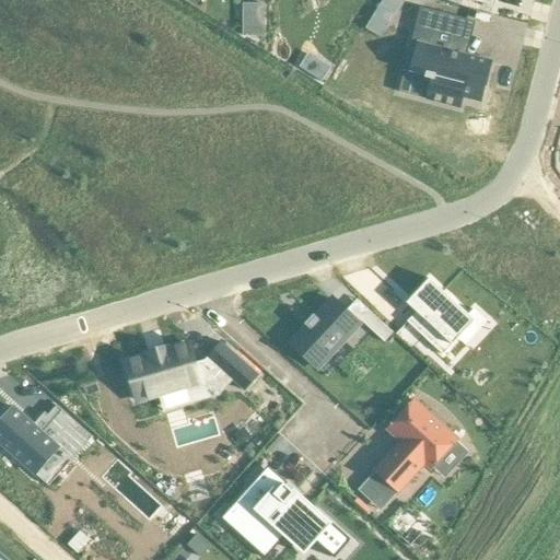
[(264,6),(246,6),(247,35),(264,35),(264,6)]
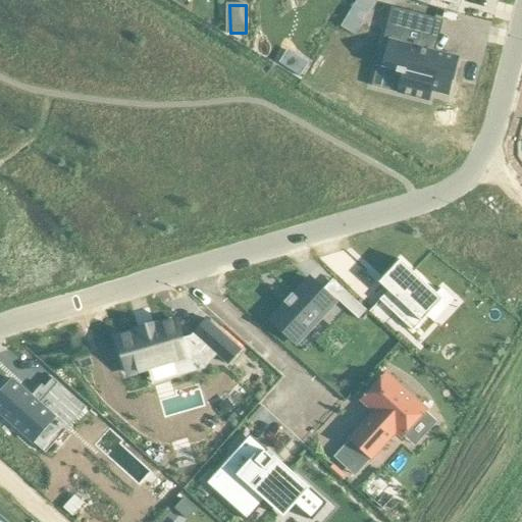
[(392,7),(382,42),(389,44),(384,65),(398,68),(397,72),(404,74),(400,92),(405,93),(405,95),(406,95),(406,94),(411,95),(410,96),(411,96),(412,95),(415,96),(415,97),(416,98),(416,96),(421,98),(421,99),(422,99),(422,98),(428,99),(430,89),(447,94),(451,81),(456,58),(448,56),(434,53),(427,51),(435,18),(392,7)]
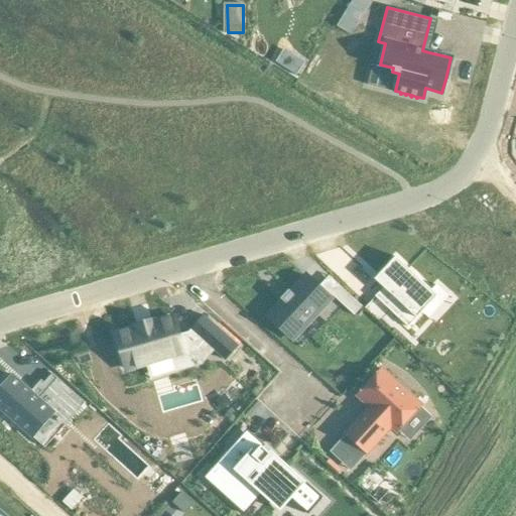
[(285,50),(277,62),(295,75),(303,62),(285,50)]
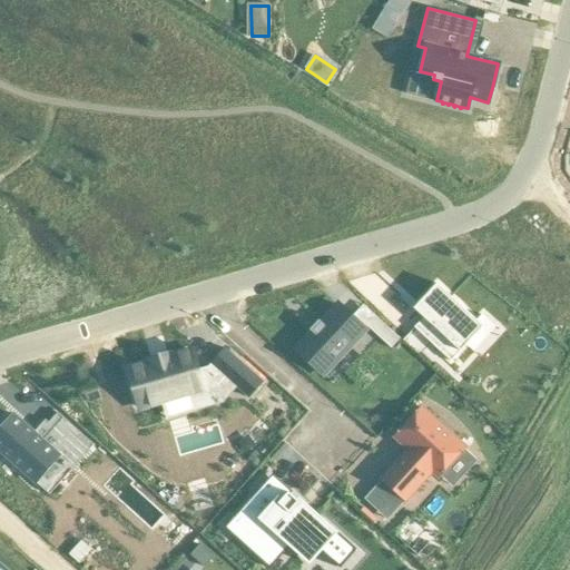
[(420,303),(414,308),(424,317),(414,327),(451,362),(467,345),(468,344),(483,326),(478,322),(477,321),(438,284),(420,303)]
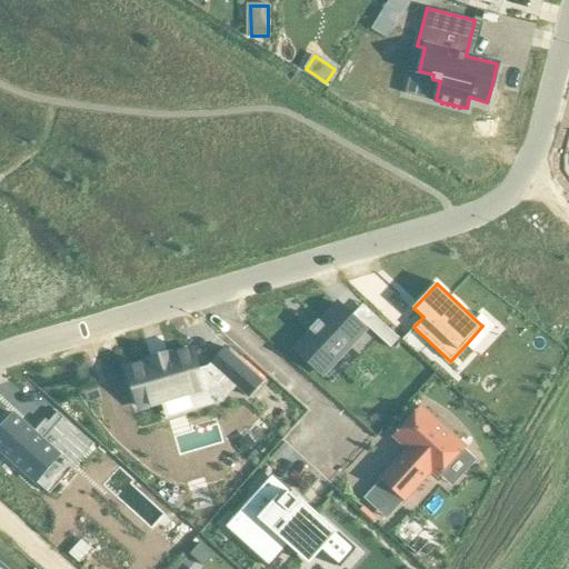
[(311,331),(296,348),(323,375),(365,330),(337,305),(321,321),(319,320),(318,321),(320,322),(312,330),(310,328),(309,330),(311,331)]
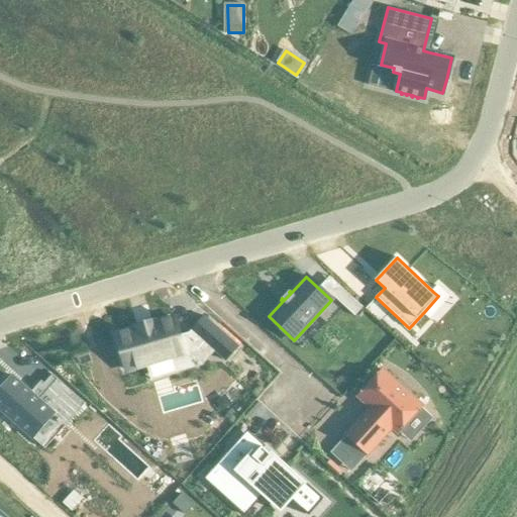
[(342,288),(333,297),(334,297),(354,316),(364,307),(342,288)]
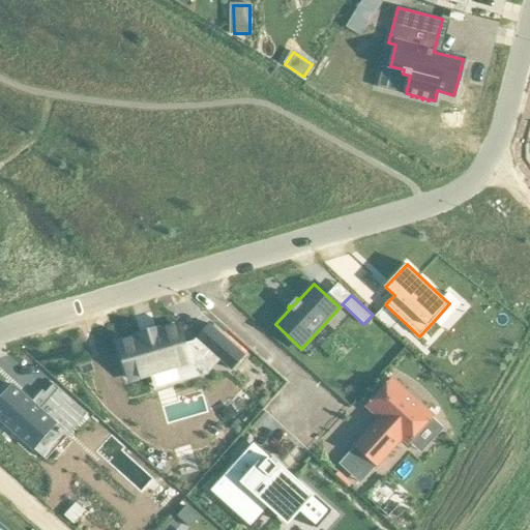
[(179,326),(119,344),(129,380),(203,358),(210,351),(232,370),(244,355),(209,324),(194,341),(184,344),(179,326)]
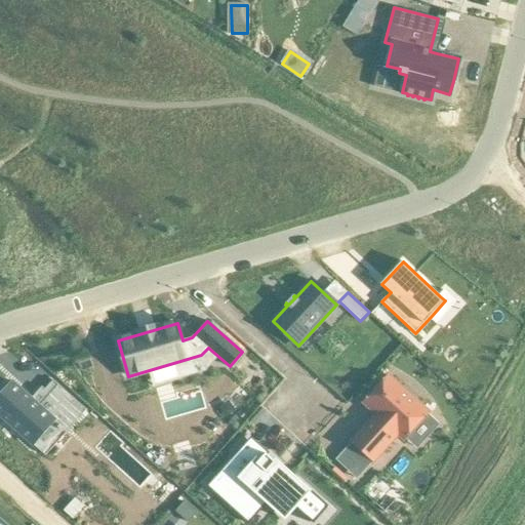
[(371,419),(352,441),(373,460),(398,434),(404,439),(405,438),(428,413),(429,412),(415,400),(418,396),(406,385),(403,389),(389,375),(364,403),(376,414),(371,419)]
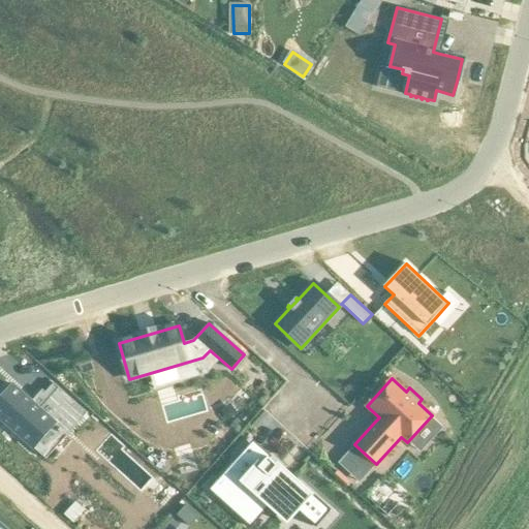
[(12,384),(0,398),(0,417),(29,444),(30,443),(33,446),(54,424),(59,428),(57,430),(62,434),(63,433),(65,434),(66,433),(75,422),(78,424),(79,422),(78,421),(85,412),(86,414),(87,412),(59,387),(39,408),(31,402),(12,384)]
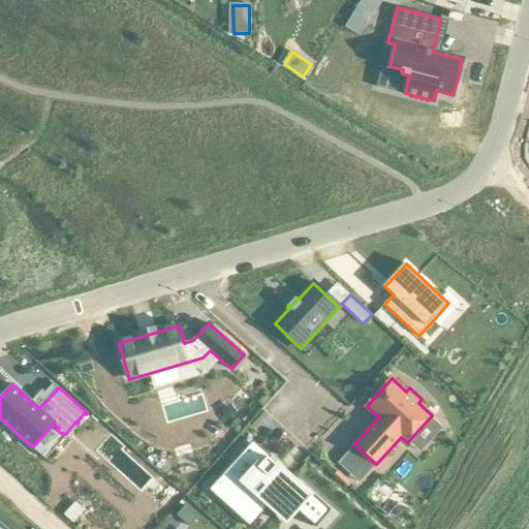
[(224,472),(209,490),(221,501),(223,500),(226,503),(225,503),(230,508),(230,507),(239,515),(242,511),(243,511),(248,505),(258,515),(267,505),(267,506),(269,503),(286,519),(293,509),(298,512),(299,511),(301,508),(298,505),(307,495),(303,491),(304,490),(289,476),(288,478),(285,476),(287,474),(286,473),(284,475),(279,471),(281,469),(280,468),(278,470),(276,468),(278,466),(276,464),(270,459),(272,457),(270,455),(267,458),(251,444),(224,473),(224,472)]
